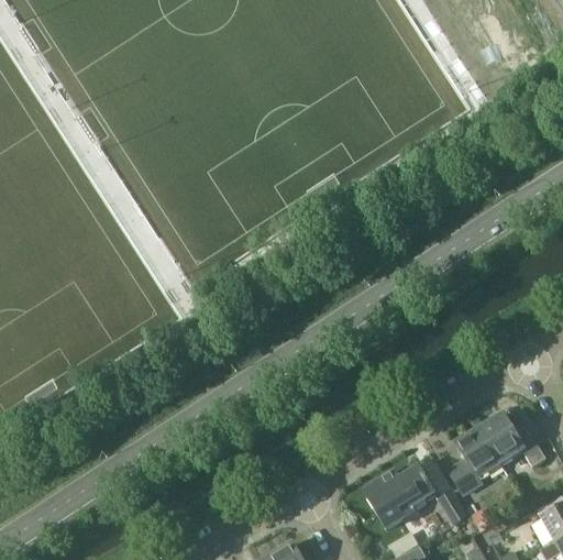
[(504,414),(478,428),(499,462),(521,449),(531,465),(544,457),(525,424),(514,430),(504,414)]
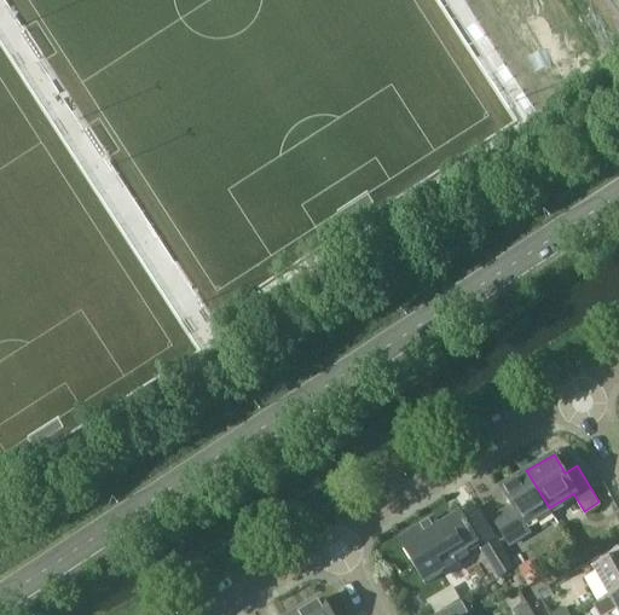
[(530,529),(525,522),(549,508),(526,470),(515,477),(512,476),(503,481),(502,485),(499,487),(503,492),(502,494),(505,500),(508,500),(512,505),(492,516),(508,543),(530,529)]
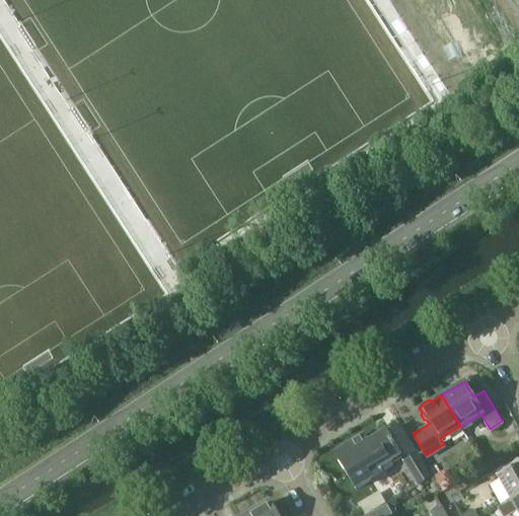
[(357,488),(372,477),(369,472),(401,453),(386,429),(368,440),(364,433),(335,451),(357,488)]
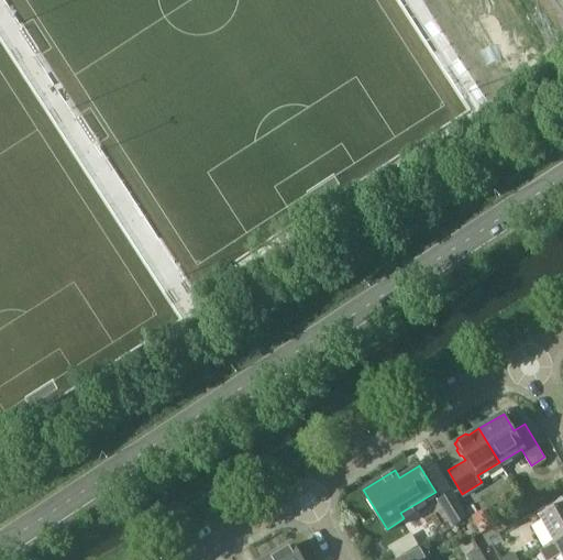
[(438,500),(453,525),(470,515),(454,490),(438,500)]
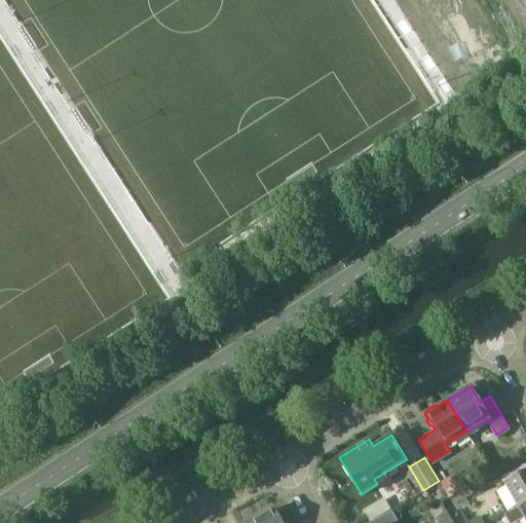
[(525,471),(504,483),(517,506),(525,500),(525,471)]
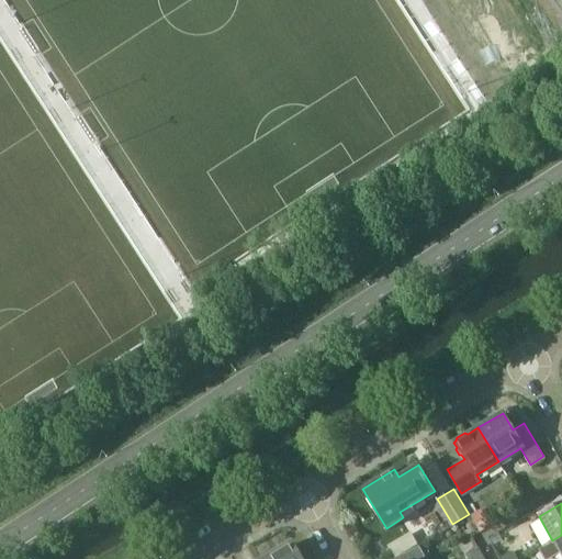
[(482,510),(471,516),(480,530),(491,524),(482,510)]
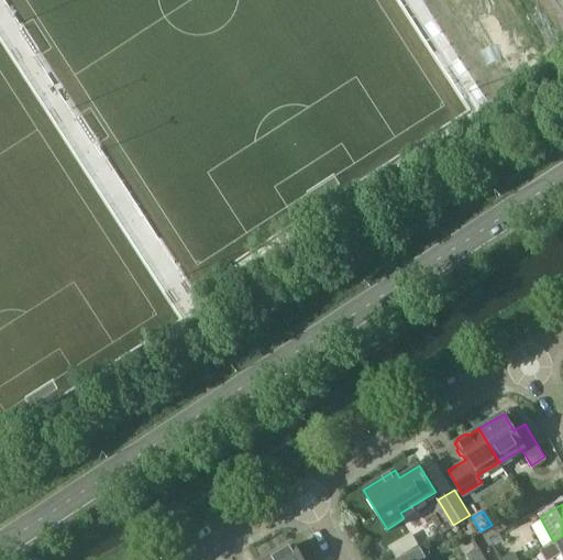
[(392,540),(399,553),(421,541),(414,528),(392,540)]
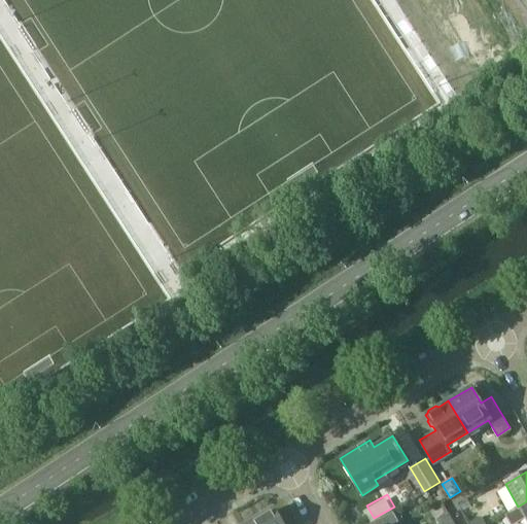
[(519,507),(506,514),(512,523),(513,523),(524,518),(526,522),(526,501),(518,507),(519,507)]
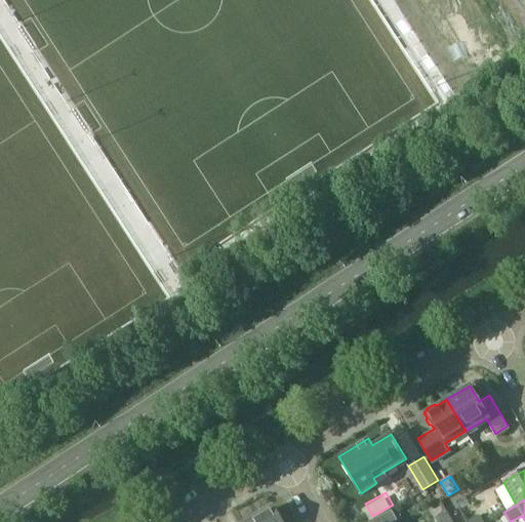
[(281,521),(272,507),(246,521),(281,521)]
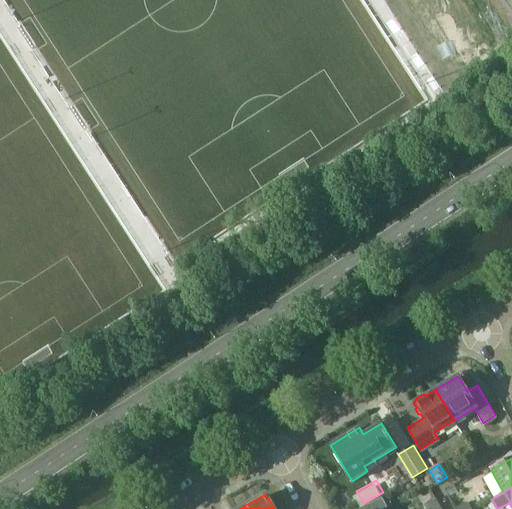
[(381,508),(387,506),(382,496),(357,508),(381,508)]
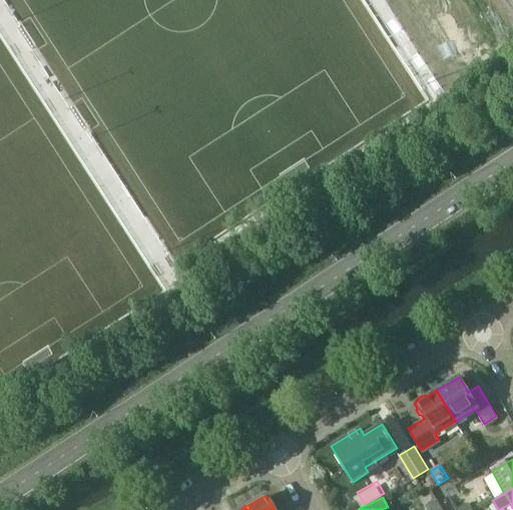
[(426,504),(429,509),(434,509),(442,506),(438,498),(426,504)]
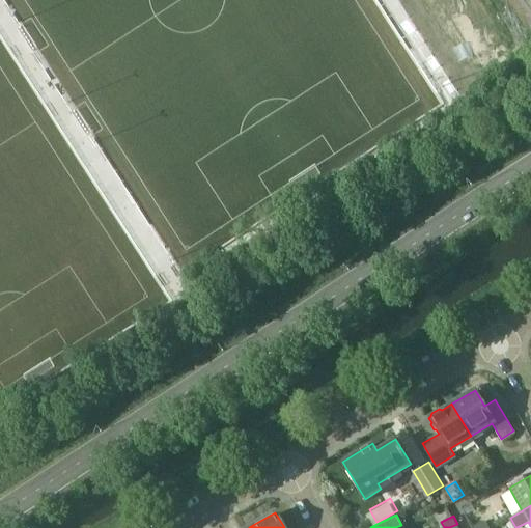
[(485,519),(472,525),(473,527),(488,527),(491,527),(485,519)]
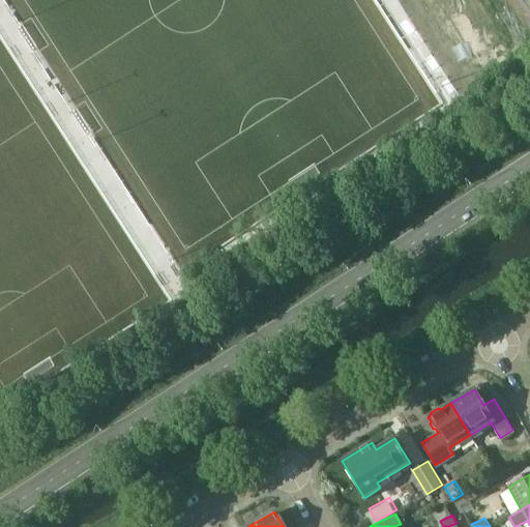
All buildings are outlined.
